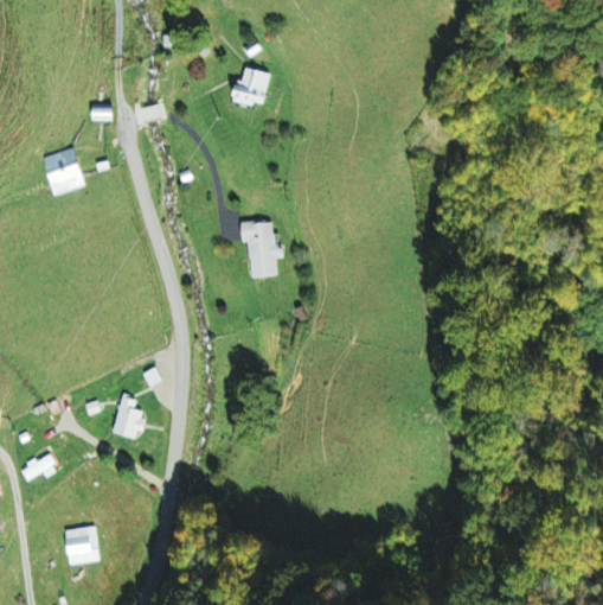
[(232,100),(262,107),(270,74),(245,67),(242,80),(237,78),(232,100)]
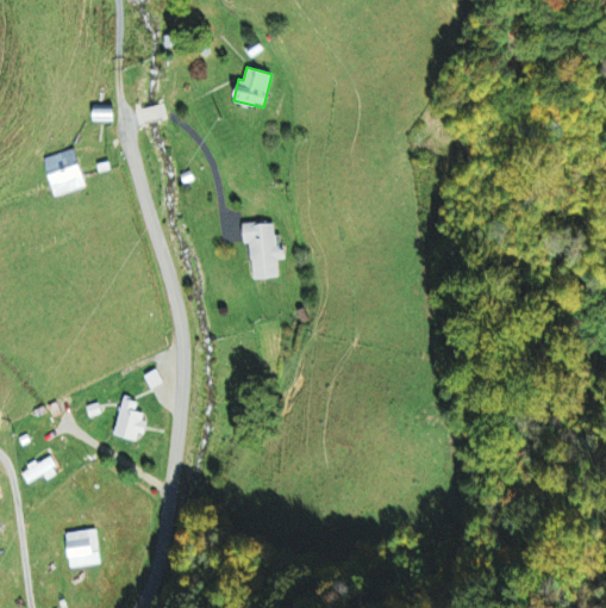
[(54,197),(86,186),(74,148),(42,157),(54,197)]
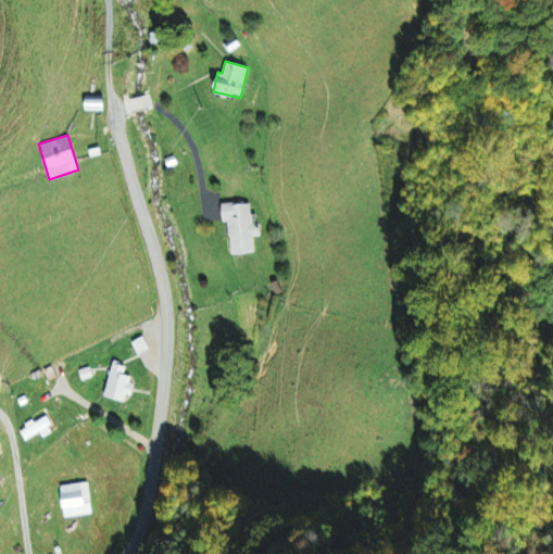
[(221,204),(222,222),(227,222),(230,254),(254,252),(252,236),(260,236),(259,225),(251,226),(249,201),(221,204)]
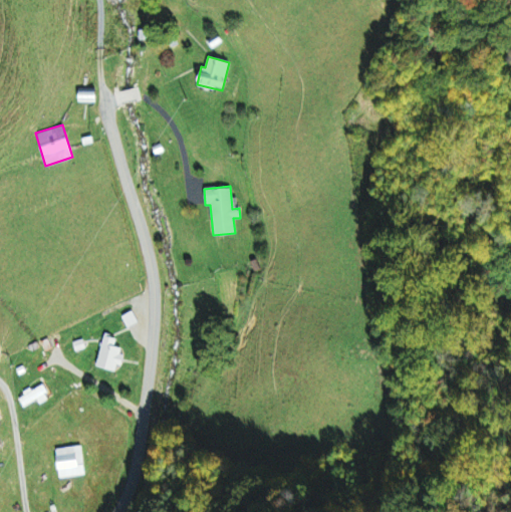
[(126,327),(137,322),(132,310),(120,315),(126,327)]
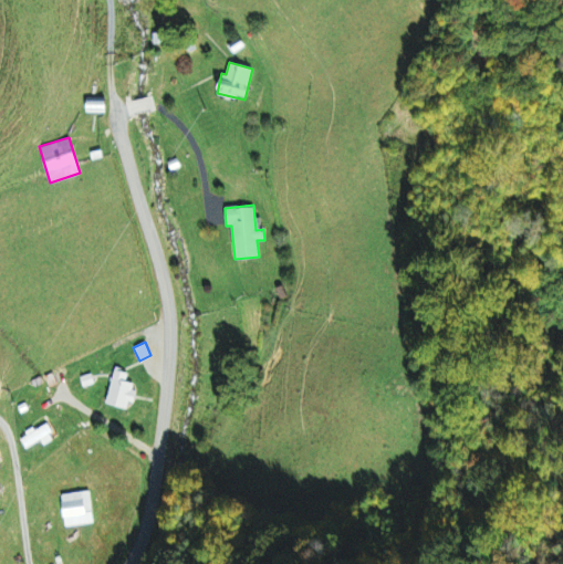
[(126,373),(112,369),(105,405),(129,409),(134,384),(125,382),(126,373)]
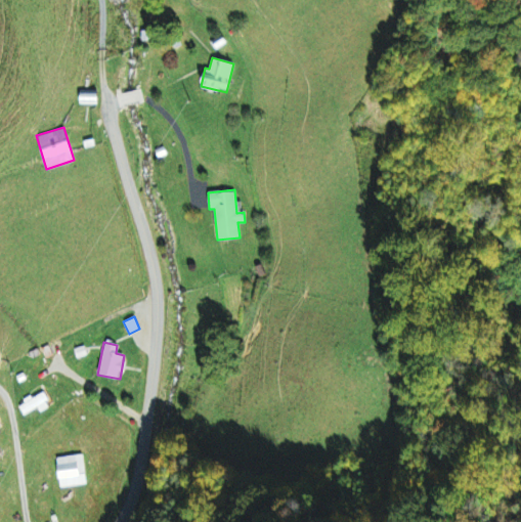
[(17,404),(24,415),(37,406),(40,411),(50,406),(42,391),(17,404)]
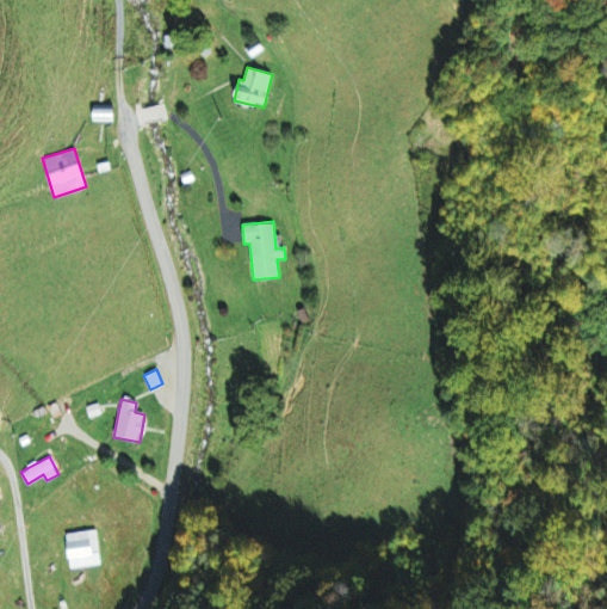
[(68,568),(99,566),(95,530),(64,533),(68,568)]
